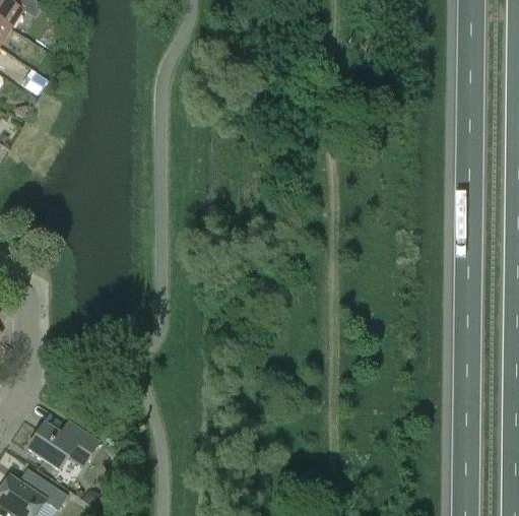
[(0,0),(0,19),(11,27),(23,8),(10,0),(0,0)]
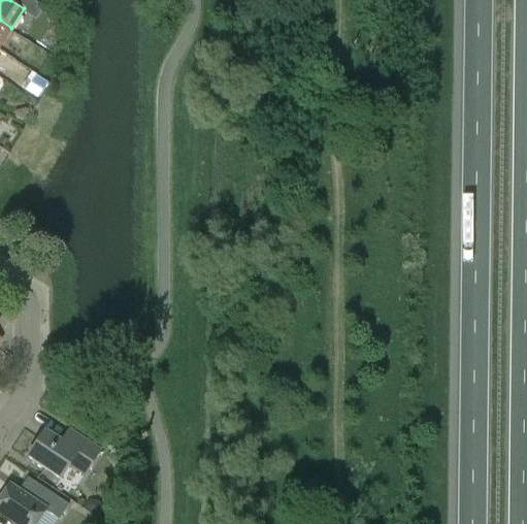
[(10,0),(24,8),(30,0),(10,0)]
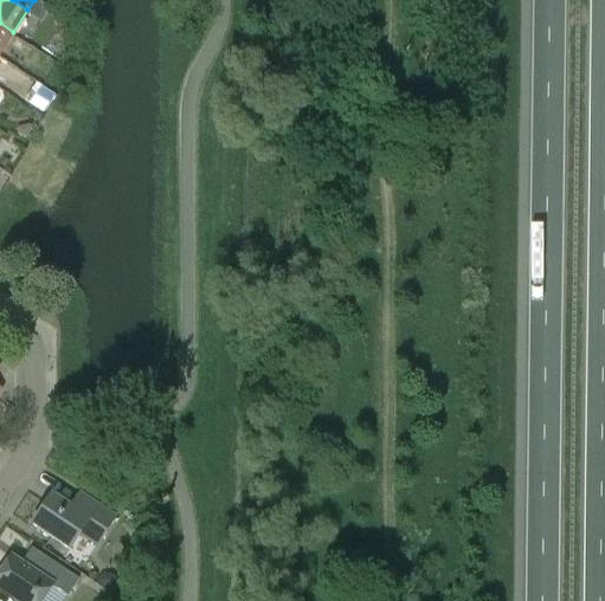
[(0,51),(13,32),(0,23),(0,51)]
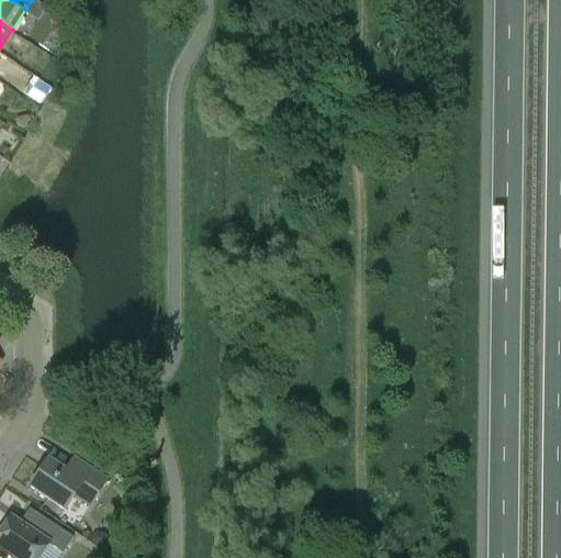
[(48,457),(31,484),(65,508),(75,493),(90,503),(107,477),(79,459),(71,471),(48,457)]
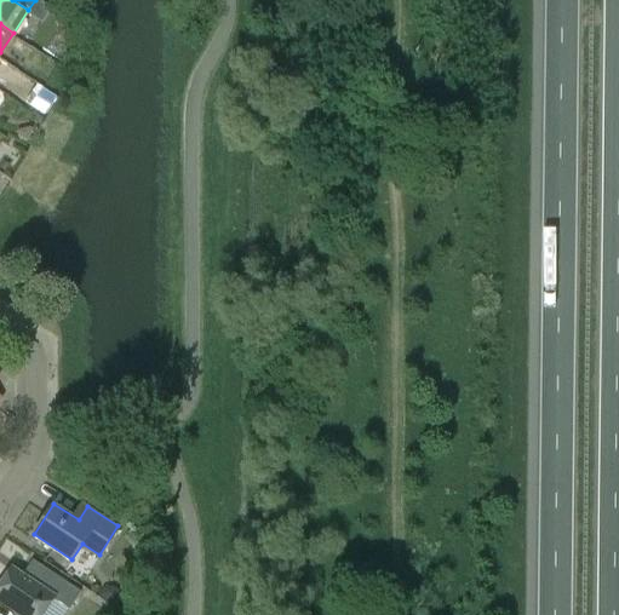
[(12,567),(0,584),(0,598),(24,614),(40,614),(53,597),(69,607),(81,590),(38,561),(27,576),(12,567)]
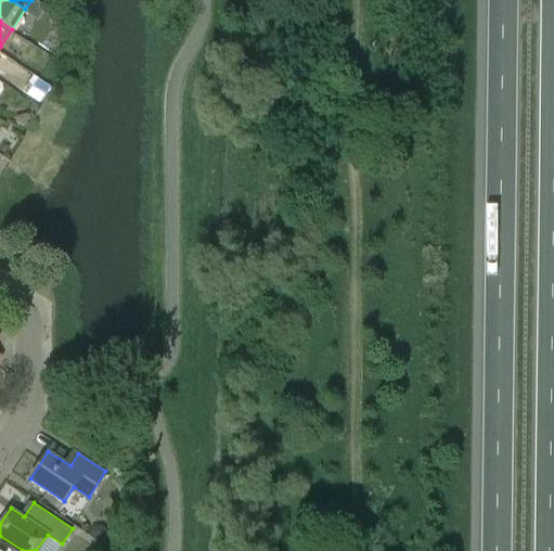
[(105,542),(113,530),(101,522),(94,523),(88,532),(105,542)]
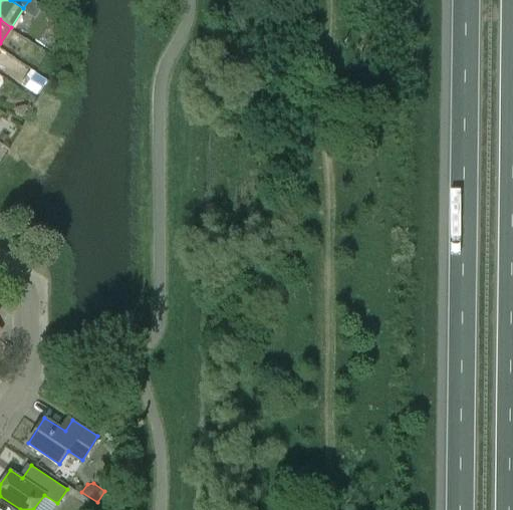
[(84,509),(91,509),(97,503),(89,497),(81,508),(84,509)]
